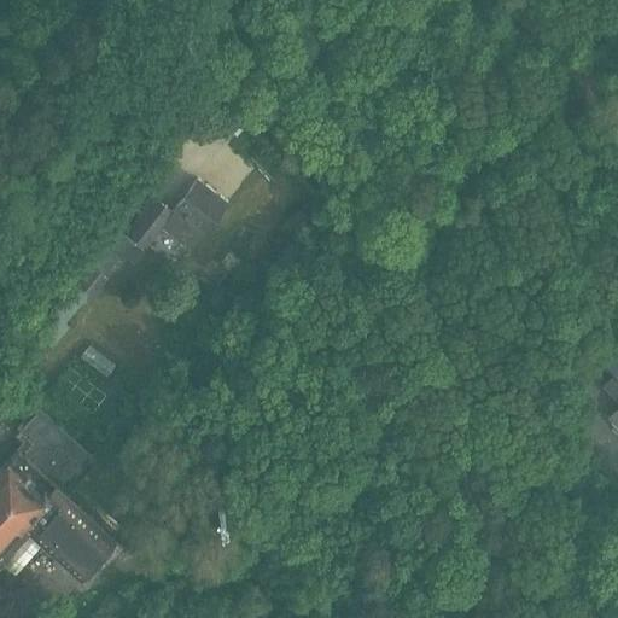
[(153,197),(127,231),(146,245),(162,226),(191,248),(227,202),(198,179),(173,211),(153,197)]
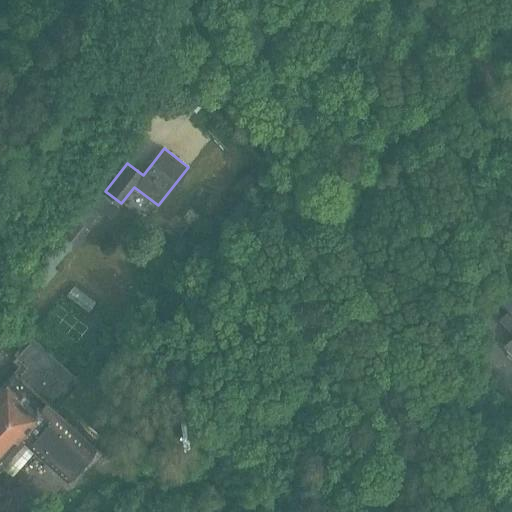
[(46,261),(31,279),(43,289),(58,270),(55,267),(74,245),(75,247),(88,231),(85,228),(100,210),(110,219),(119,209),(98,191),(42,258),(46,261)]
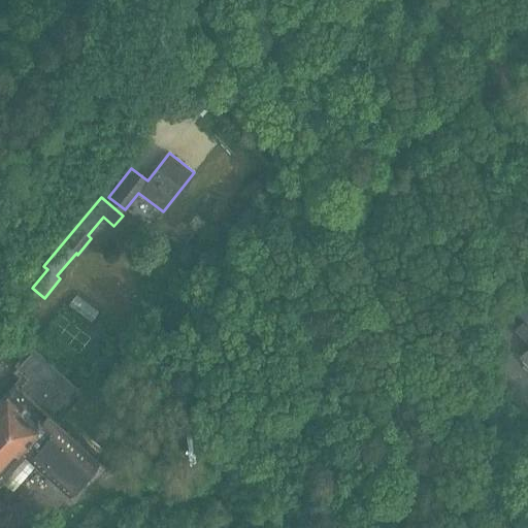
[(527,295),(515,308),(524,319),(515,328),(527,342),(527,348),(520,356),(527,364),(527,295)]
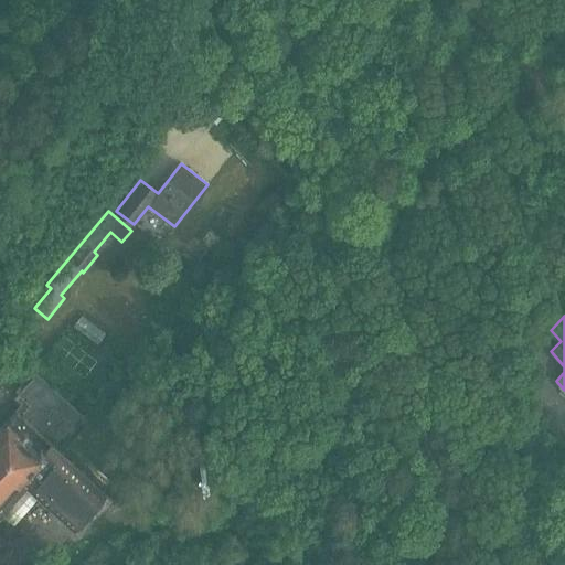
[(0,510),(27,482),(74,526),(105,493),(52,444),(81,414),(36,373),(14,397),(22,404),(8,420),(6,418),(0,424),(0,510)]
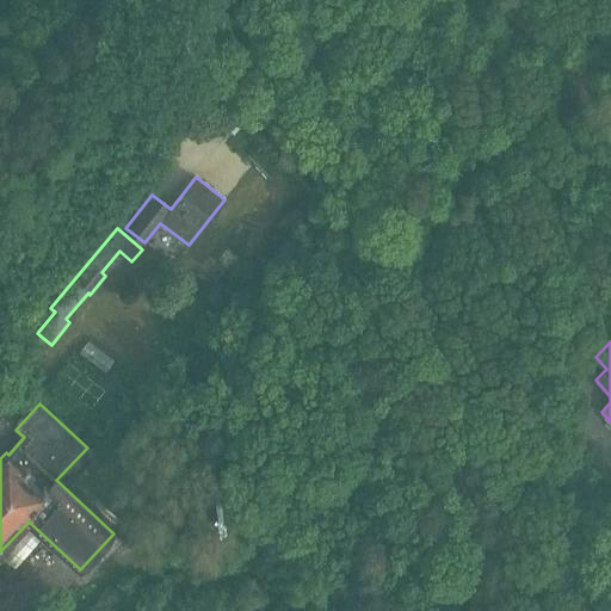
[(190,542),(199,551),(215,535),(205,525),(190,542)]
